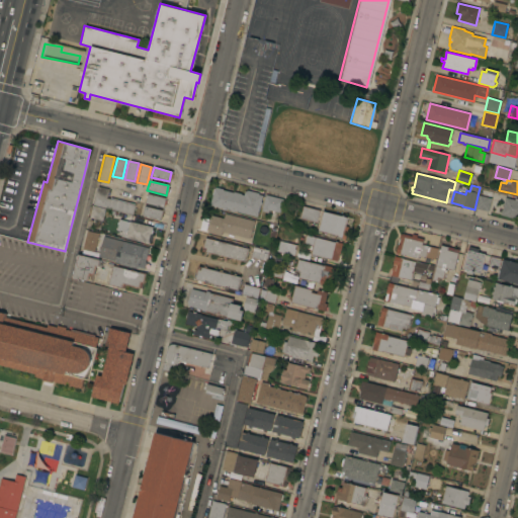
[(107,189),(105,197),(109,198),(109,197),(122,200),(122,199),(127,200),(127,202),(135,203),(132,214),(92,204),(96,186),(107,189)]
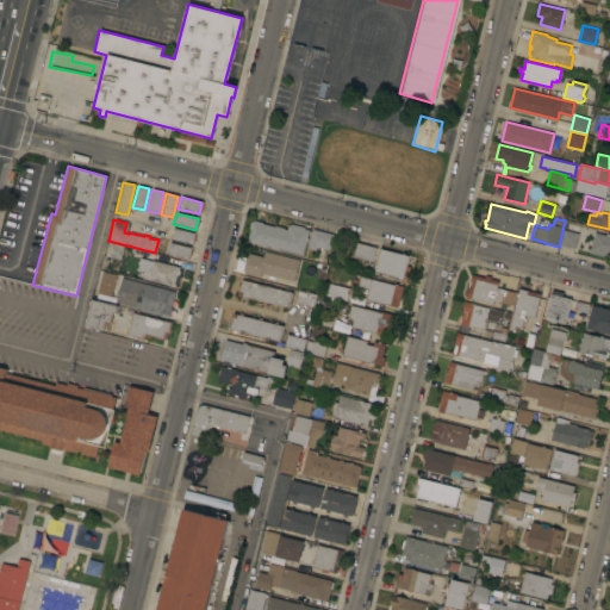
[(275,248),(275,249),(271,248),(271,247),(260,244),(260,246),(255,244),(255,243),(247,241),(251,221),(253,222),(253,221),(262,223),(261,224),(274,226),(274,225),(282,228),(282,229),(286,230),(287,225),(290,225),(290,224),(304,228),(304,229),(309,230),(306,237),(307,237),(306,241),(305,241),(302,255),(275,248)]
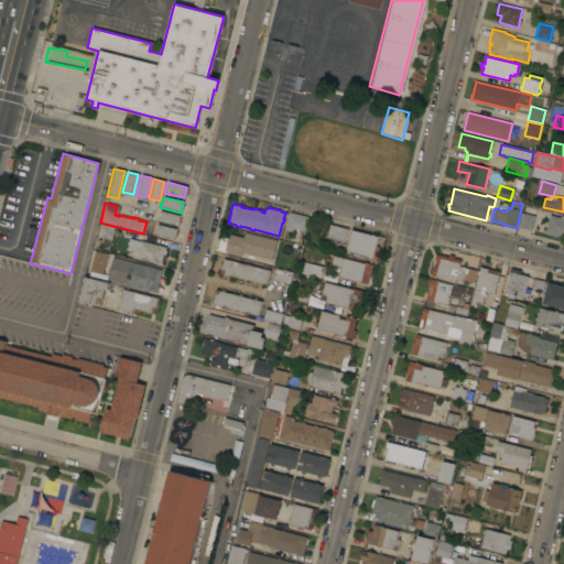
[(534,215),(535,216),(532,230),(518,226),(523,205),(537,208),(534,215)]
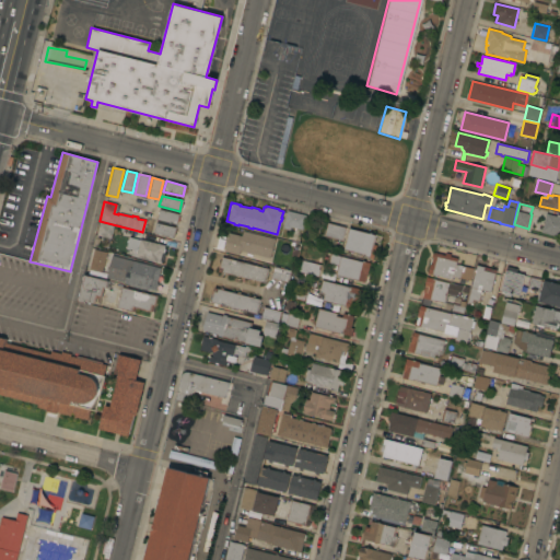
[(178,214),(175,224),(155,220),(159,209),(178,214)]
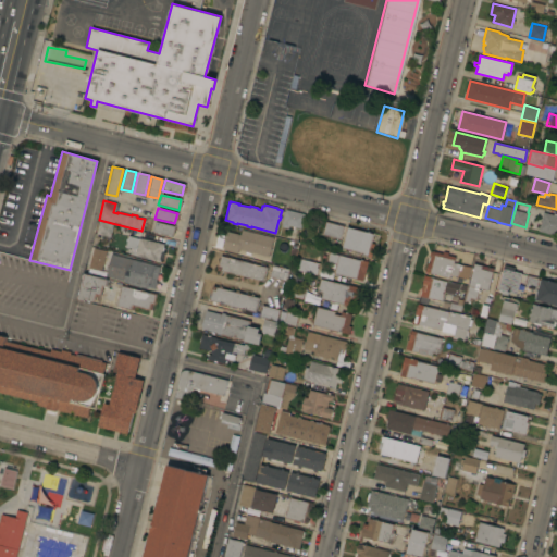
[(304,214),(300,229),(288,225),(287,229),(280,226),(284,209),(304,214)]
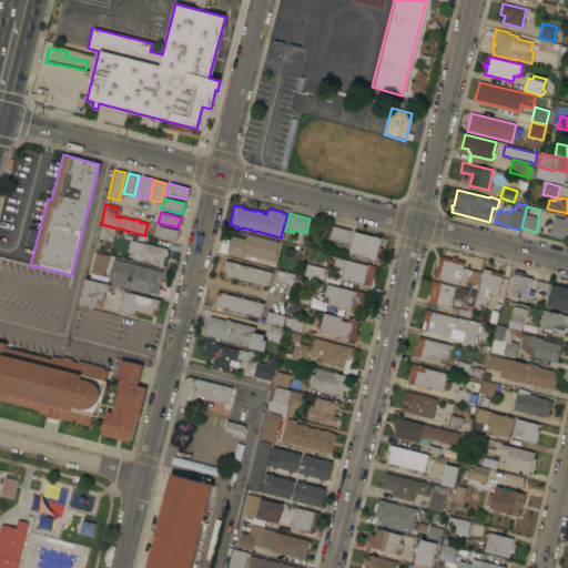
[(554,216),(565,219),(565,217),(567,217),(567,240),(549,235),(554,216)]
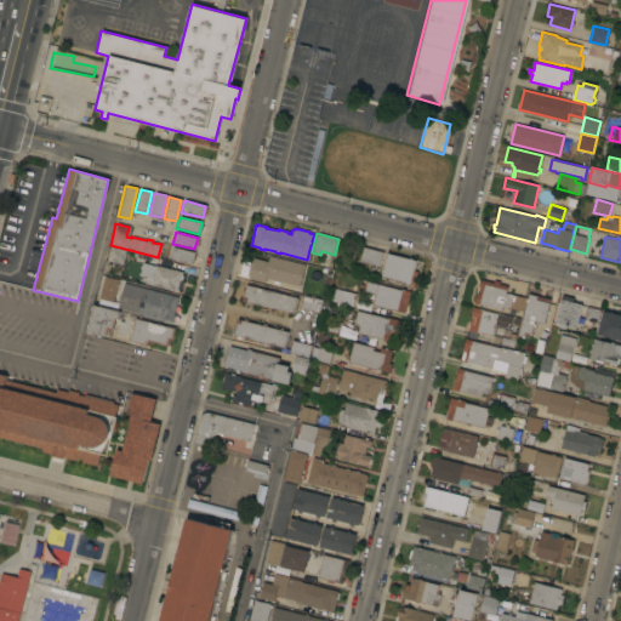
[(107,261),(109,246),(125,250),(121,265),(107,261)]
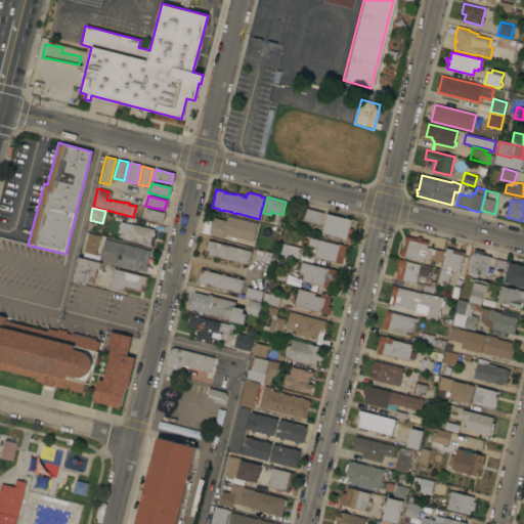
[(164,213),(161,223),(142,218),(145,208),(164,213)]
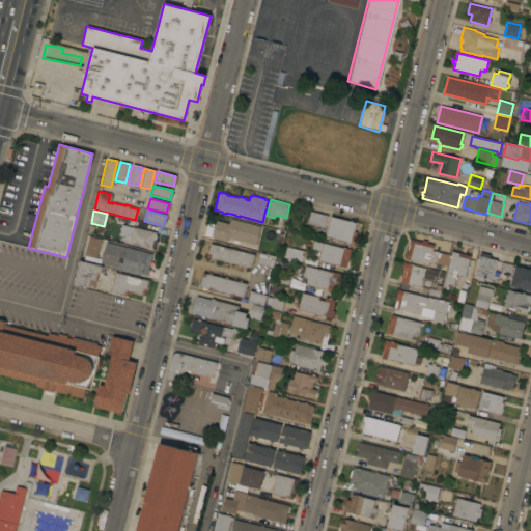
[(328,216),(325,228),(306,224),(309,211),(328,216)]
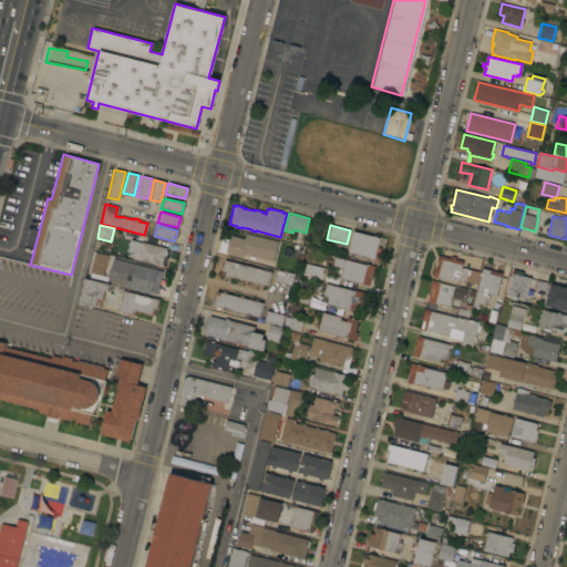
[(379,238),(377,247),(380,248),(375,266),(374,265),(375,261),(369,259),(369,258),(363,257),(362,258),(357,257),(358,255),(347,251),(352,230),(379,238)]
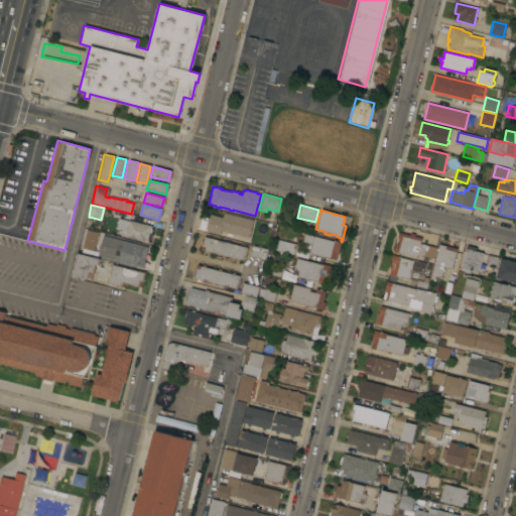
[(221,231),(220,235),(206,231),(210,215),(222,218),(223,213),(253,220),(248,238),(221,231)]
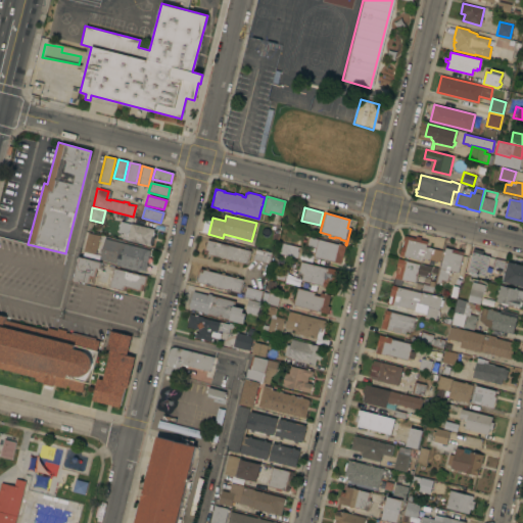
[(153,229),(151,236),(153,237),(151,244),(150,243),(149,246),(124,239),(125,234),(115,232),(119,221),(153,229)]
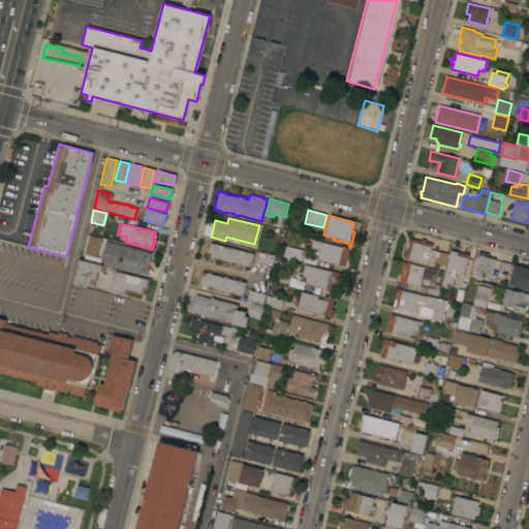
[(88,235),(100,238),(95,257),(83,254),(88,235)]
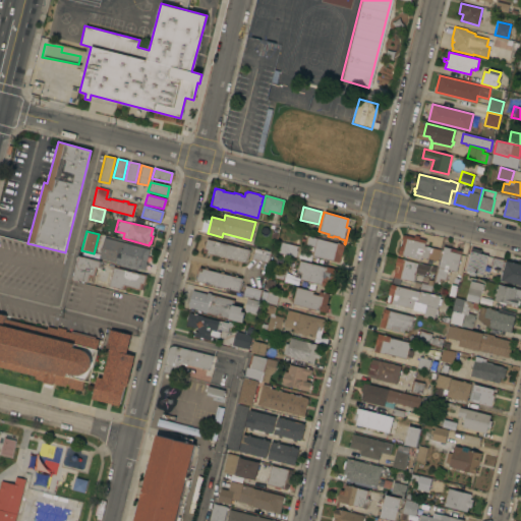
[(414,237),(415,235),(419,236),(419,238),(426,240),(424,246),(426,246),(441,249),(438,261),(423,256),(421,257),(421,259),(398,254),(400,245),(402,246),(403,240),(402,238),(403,236),(405,235),(414,237)]
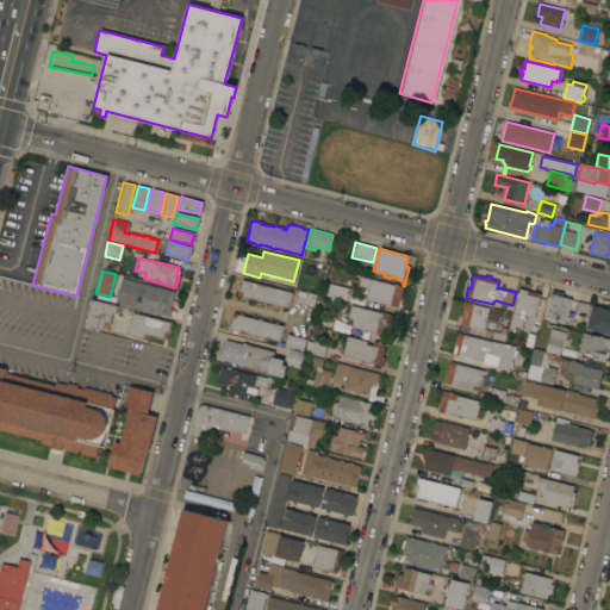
[(394,285),(394,284),(403,286),(399,299),(397,307),(383,304),(384,304),(365,299),(366,294),(359,292),(360,288),(356,287),(359,277),(394,285)]
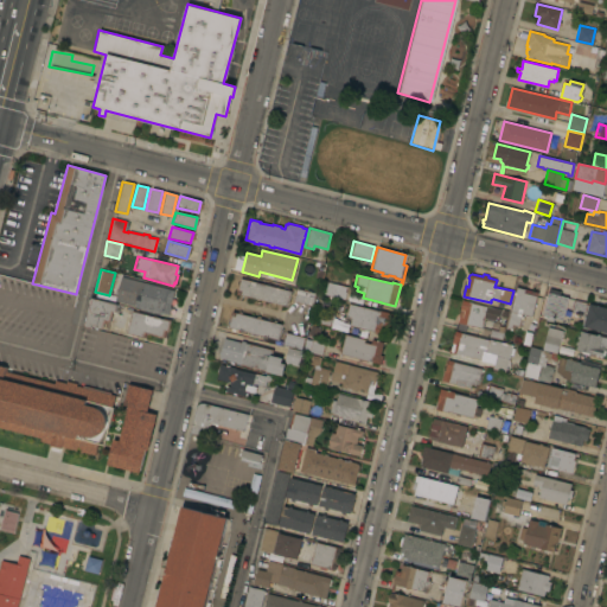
[(173,291),(170,307),(171,307),(168,315),(161,313),(160,314),(133,307),(133,306),(114,301),(116,291),(114,289),(117,276),(173,291)]
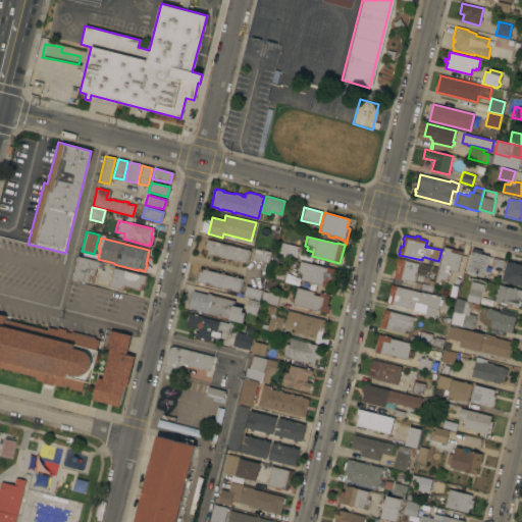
[(246,264),(241,262),(240,264),(238,263),(238,262),(226,259),(226,261),(223,260),(224,258),(211,255),(210,257),(208,256),(209,255),(202,253),(206,240),(249,250),(246,264)]
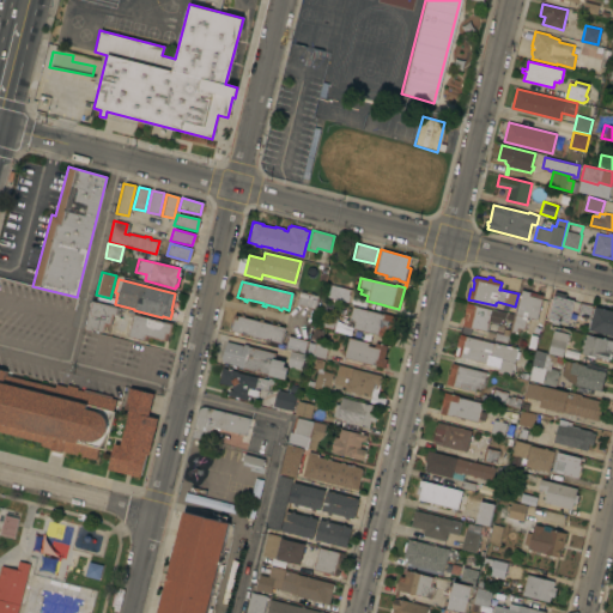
[(327,284),(350,290),(347,302),(325,296),(327,284)]
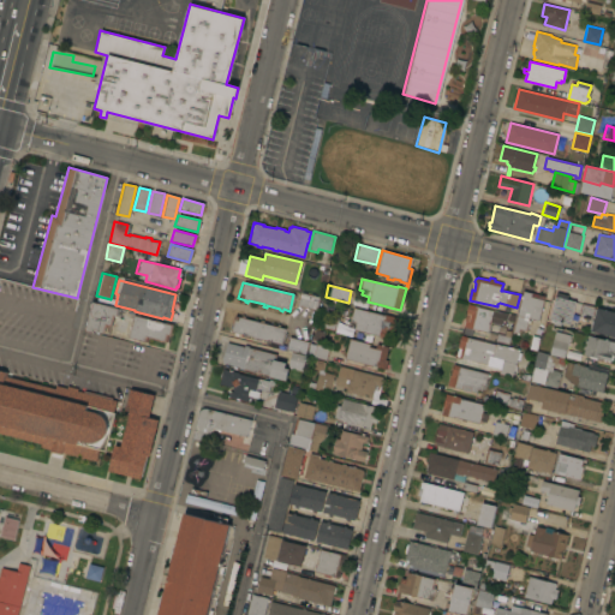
[(524,291),(545,296),(539,321),(530,318),(526,330),(520,329),(519,333),(513,332),(524,291)]
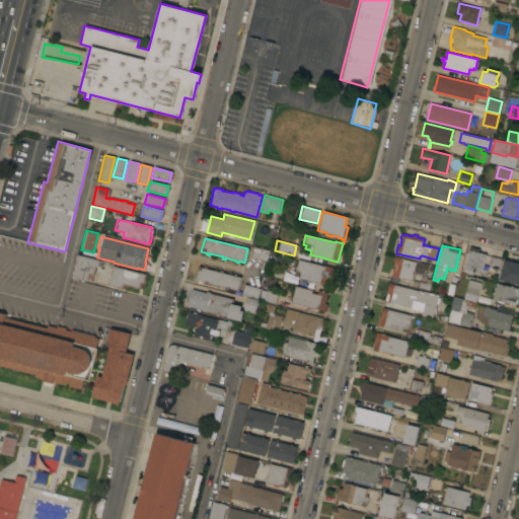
[(269,250),(267,262),(249,257),(252,246),(269,250)]
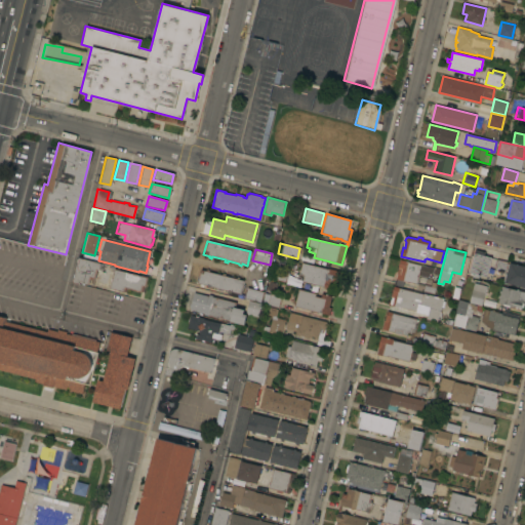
[(487,277),(470,273),(476,249),(485,251),(484,255),(492,257),(487,277)]
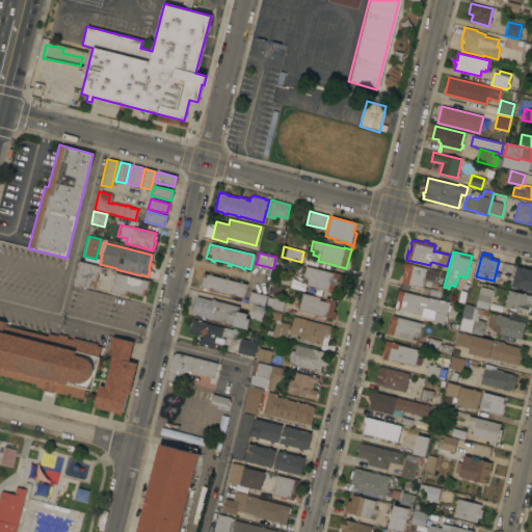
[(103,266),(101,273),(98,273),(95,284),(90,283),(89,288),(80,286),(80,288),(73,286),(79,261),(103,266)]
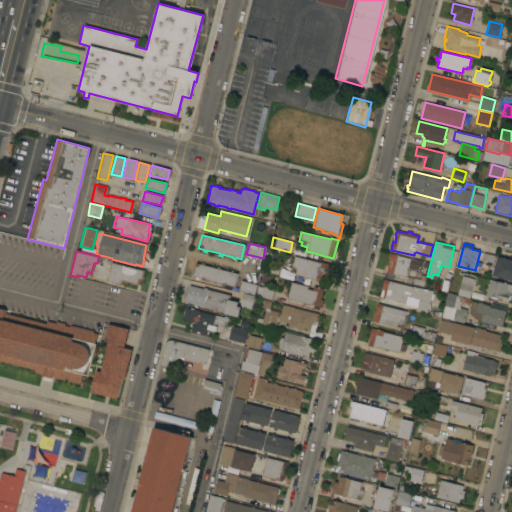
[(398,255),(419,261),(418,268),(409,266),(406,277),(399,275),(399,277),(395,276),(396,274),(386,272),(387,267),(386,267),(388,260),(390,253),(398,255)]
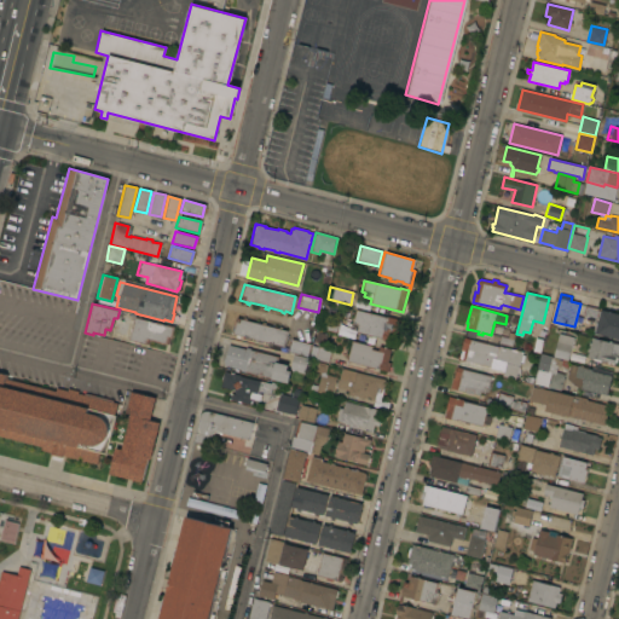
[(599,308),(596,323),(583,319),(585,306),(599,308)]
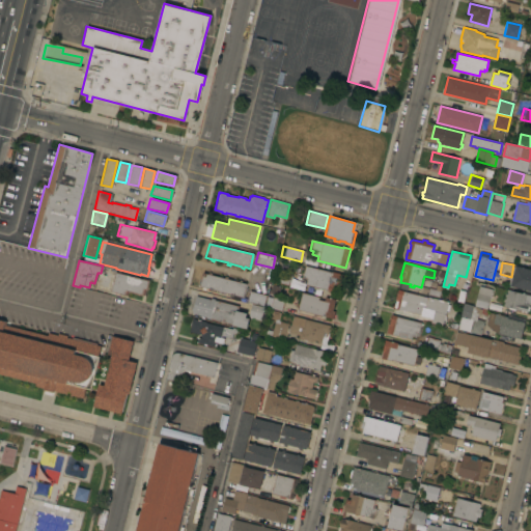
[(332,272),(343,274),(339,288),(333,286),(331,292),(327,291),(327,290),(305,285),(307,279),(302,278),(305,266),(332,272)]
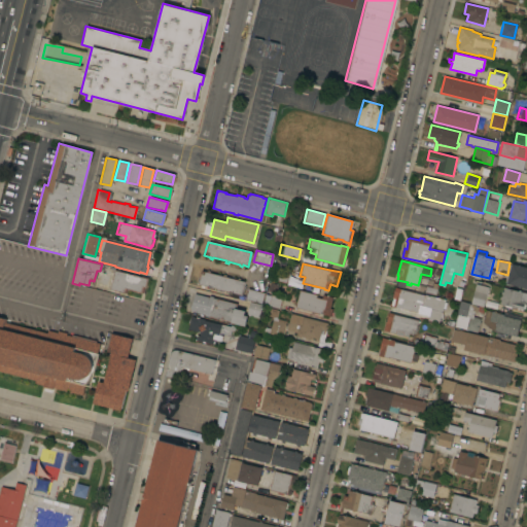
[(526,267),(526,289),(506,284),(507,283),(505,282),(507,275),(508,275),(512,264),(526,267)]
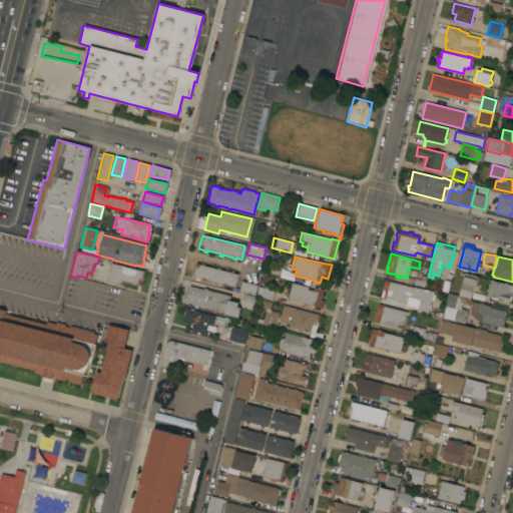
[(281,265),(279,276),(268,274),(270,262),(281,265)]
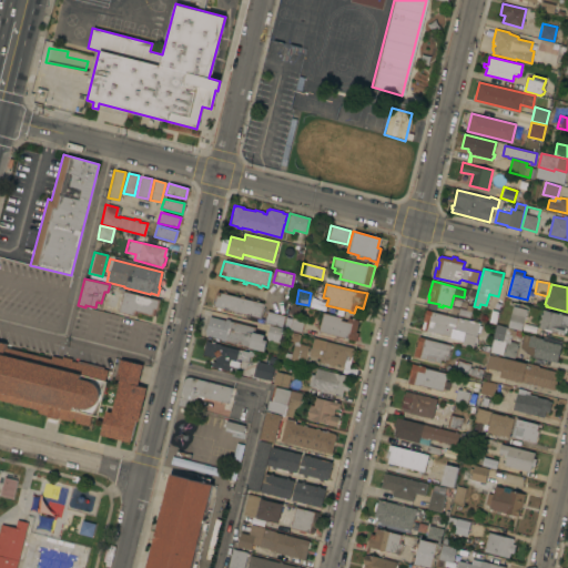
[(159,300),(154,316),(138,312),(137,316),(118,312),(123,291),(159,300)]
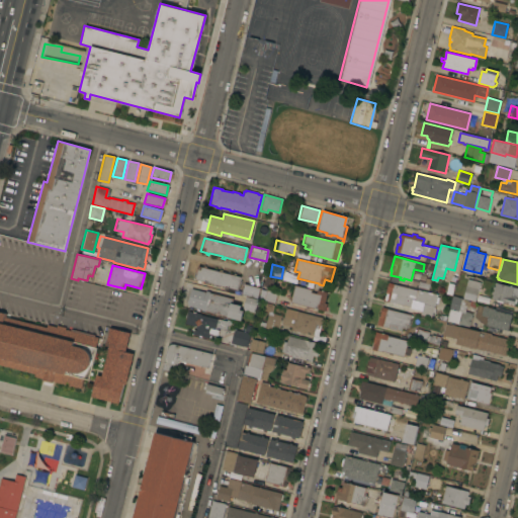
[(194,279),(197,266),(202,267),(203,265),(205,266),(205,267),(219,271),(219,269),(222,270),(221,272),(232,274),(233,272),(236,273),(235,275),(240,276),(237,289),(194,279)]
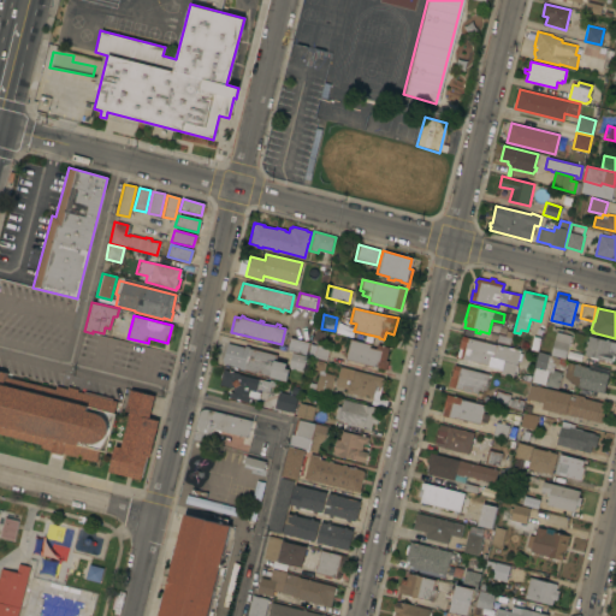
[(307,356),(313,329),(325,331),(321,347),(329,348),(329,349),(331,349),(329,360),(326,360),(326,361),(307,356)]
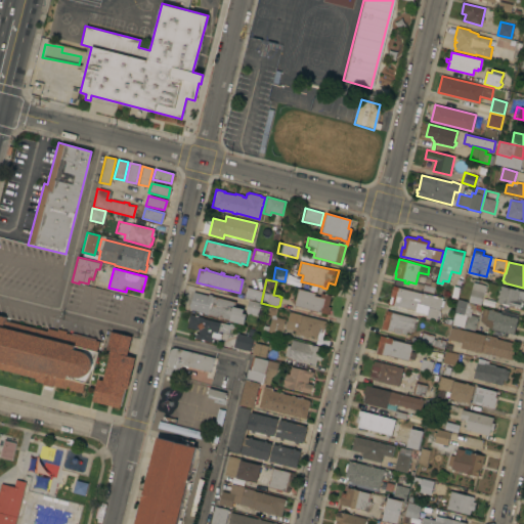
[(485,286),(485,288),(486,289),(485,291),(484,291),(481,305),(482,305),(480,311),(474,309),(474,311),(472,310),(471,314),(478,316),(475,331),(452,324),(455,313),(454,312),(457,299),(468,302),(473,282),(485,286)]
